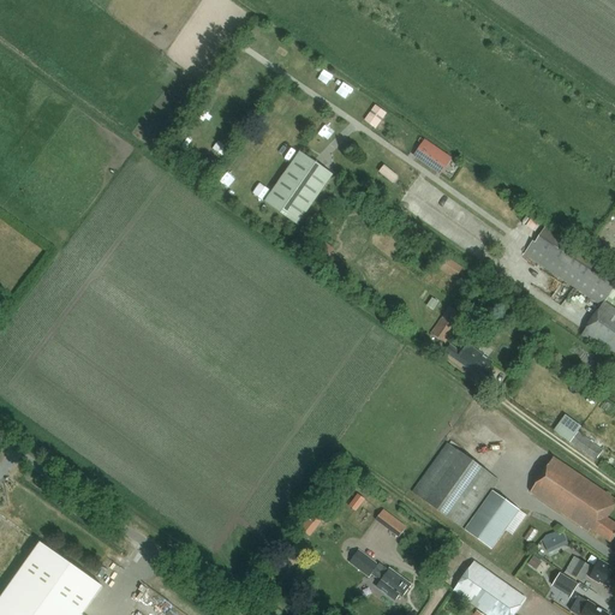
[(376,106),(365,121),(377,130),(388,114),(376,106)]
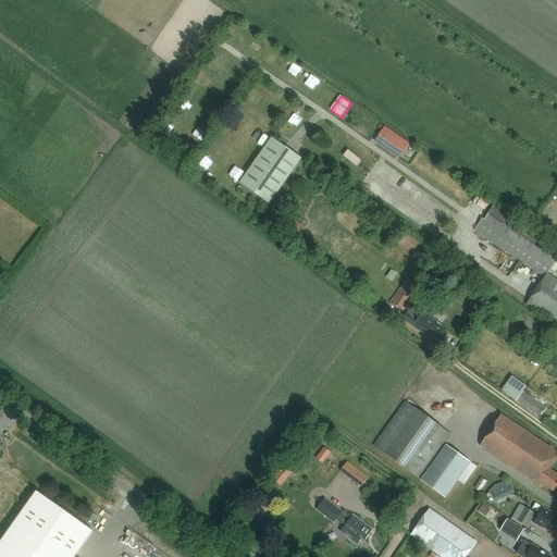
[(384,125),(373,140),(398,158),(409,143),(384,125)]
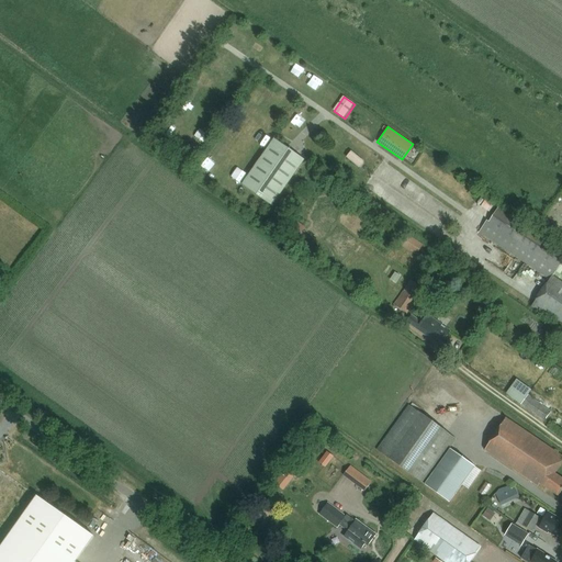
[(272,206),(305,160),(274,139),(243,186),(272,206)]
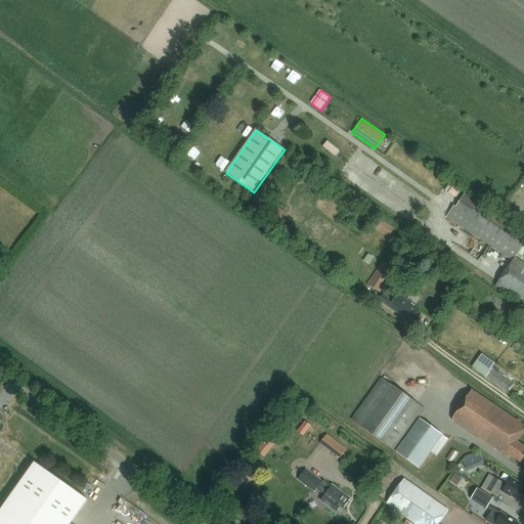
[(328,140),(322,146),(335,156),(340,150),(328,140)]
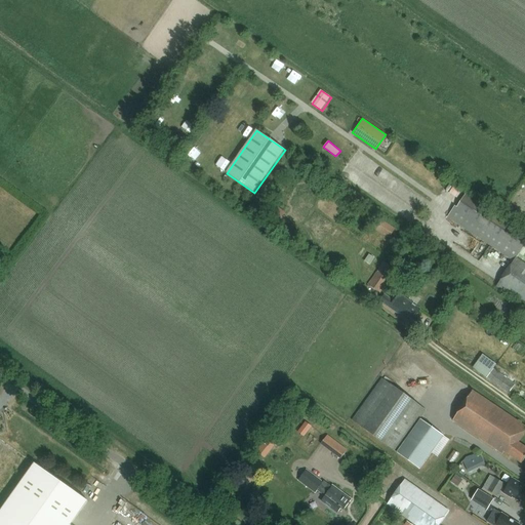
[(449,219),(512,260),(515,256),(524,263),(524,233),(466,195),(449,219)]
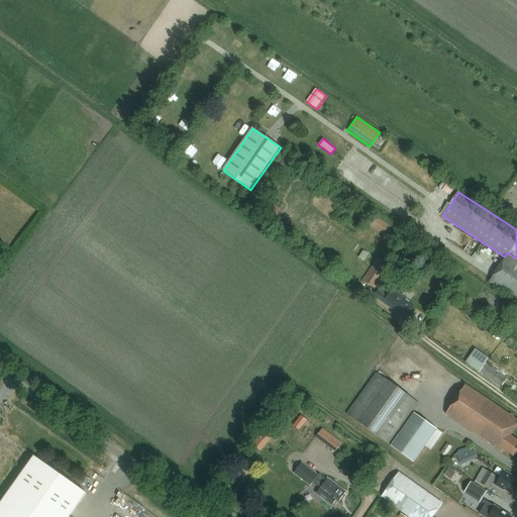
[(268,202),(262,211),(274,219),(280,210),(268,202)]
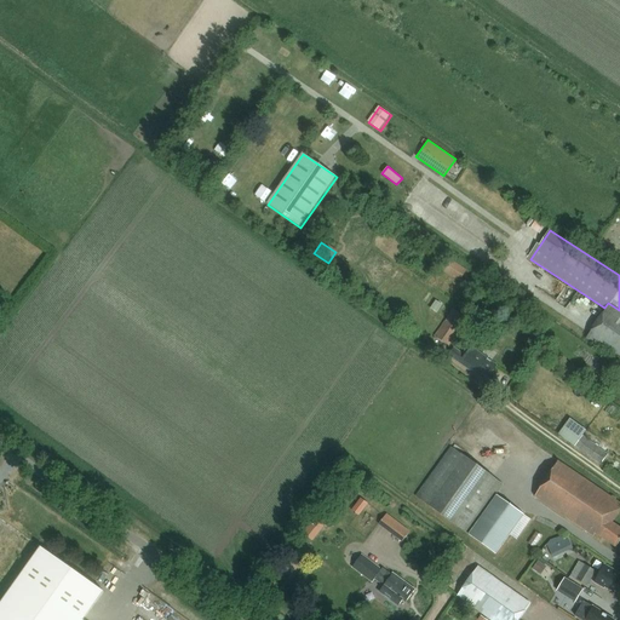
[(452,260),(443,271),(449,275),(458,264),(452,260)]
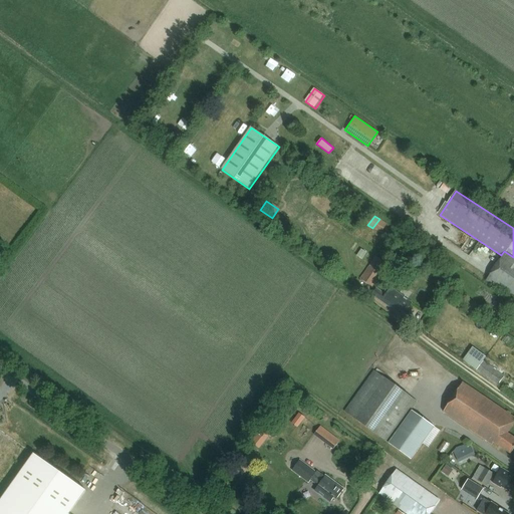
[(434,244),(424,237),(420,243),(430,249),(434,244)]
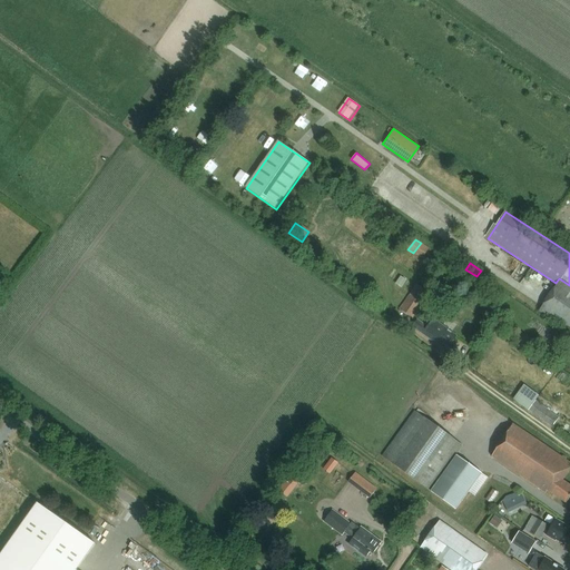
[(546,301),(569,316),(569,286),(559,279),(556,284),(531,268),(523,279),(548,296),(546,301)]
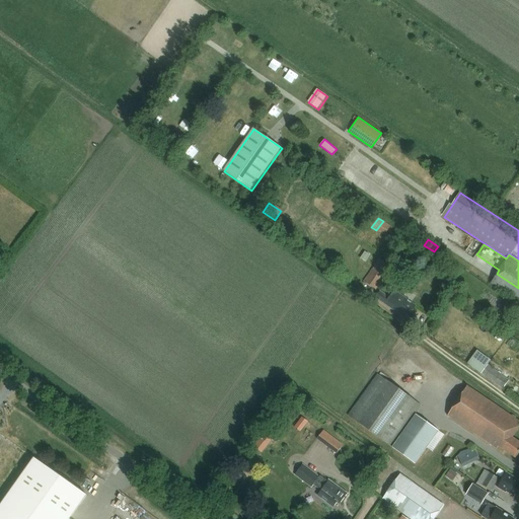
[(364,253),(361,260),(366,263),(371,255),(365,252),(364,253)]
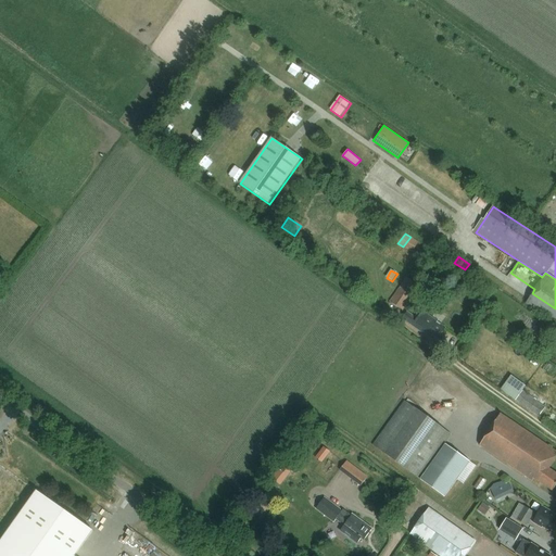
[(419,286),(407,277),(391,300),(403,308),(419,286)]
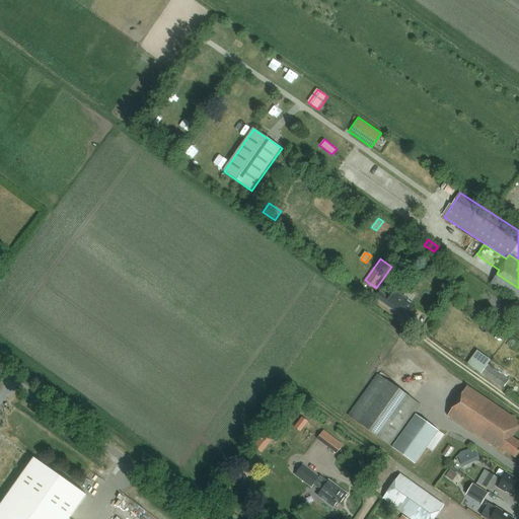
[(402,312),(408,316),(416,306),(395,290),(389,298),(382,293),(378,298),(400,315),(402,312)]
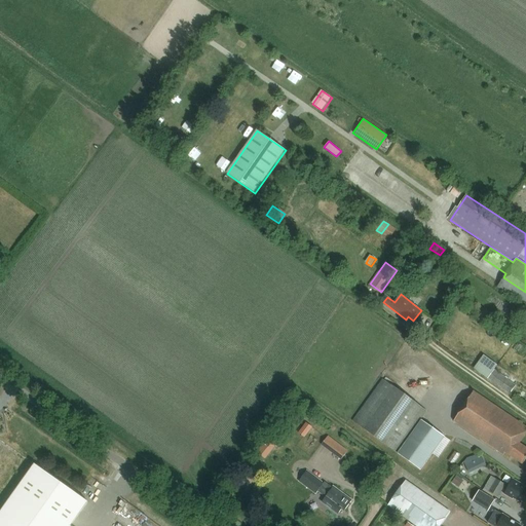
[(516,326),(505,318),(501,325),(513,332),(516,326)]
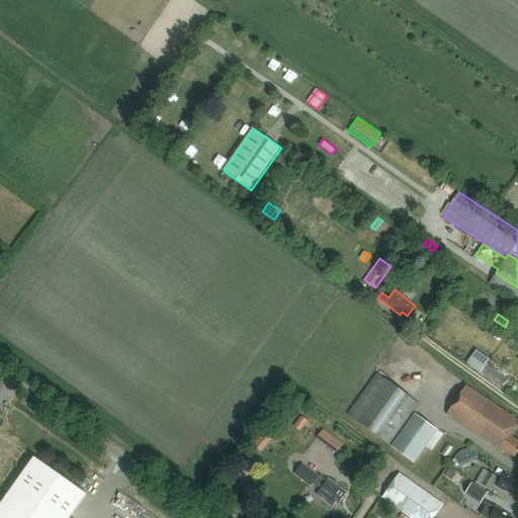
[(495,384),(502,375),(488,364),(481,373),(495,384)]
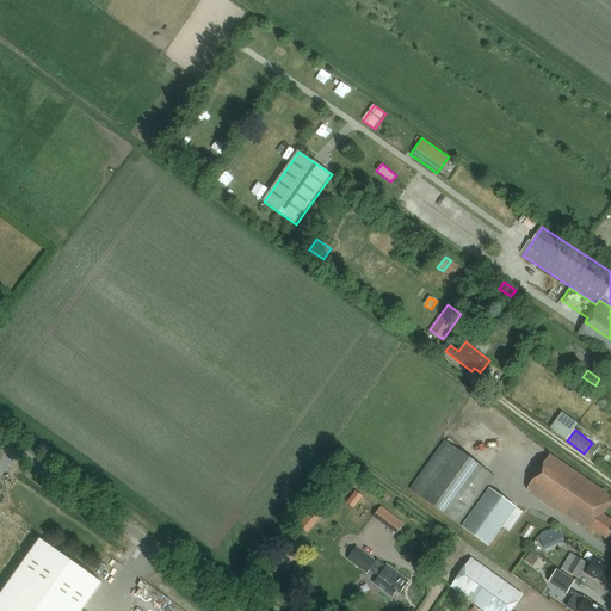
[(495,477),(443,442),(408,491),(461,528),(495,477)]
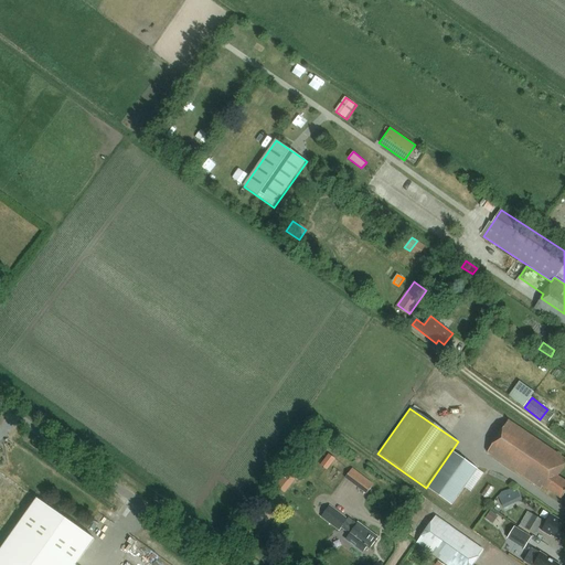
[(543,486),(561,498),(564,491),(564,480),(558,476),(564,466),(564,459),(508,420),(487,452),(541,489),(543,486)]
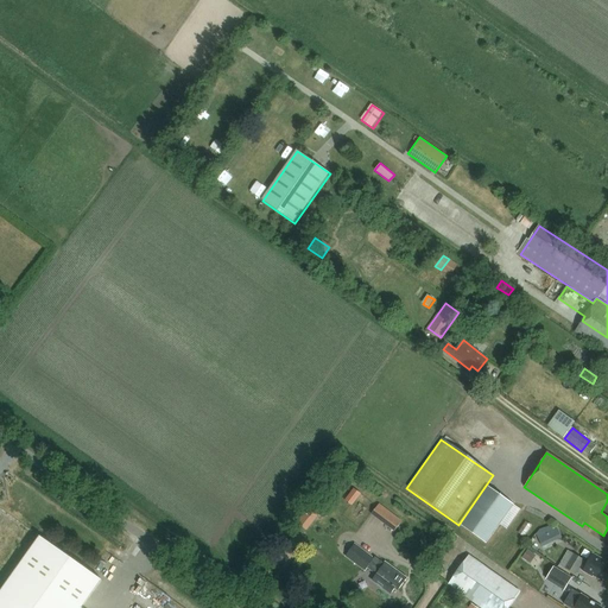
[(460,525),(487,544),(515,505),(488,486),(460,525)]
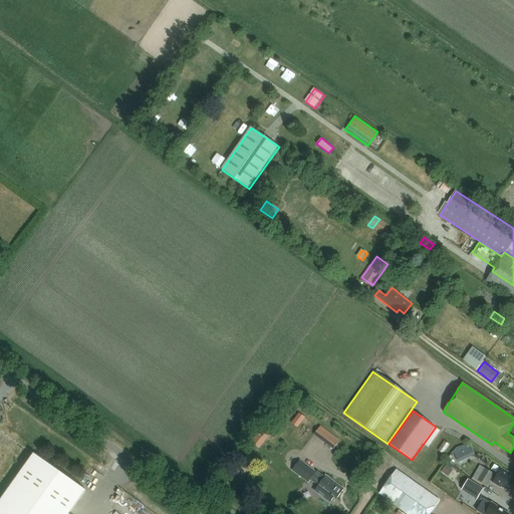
[(297,428),(305,419),(299,415),(291,424),(297,428)]
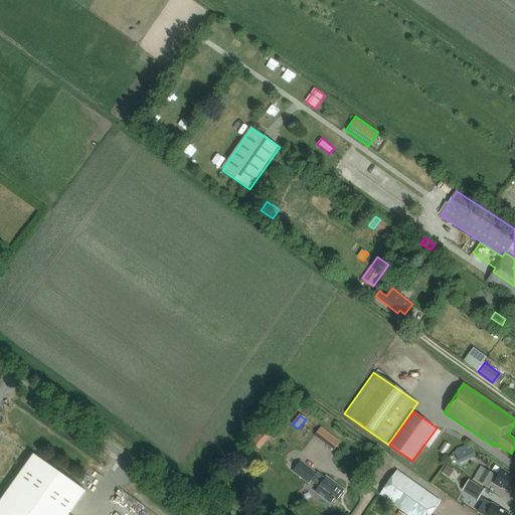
[(334,451),(341,442),(321,427),(315,437),(334,451)]
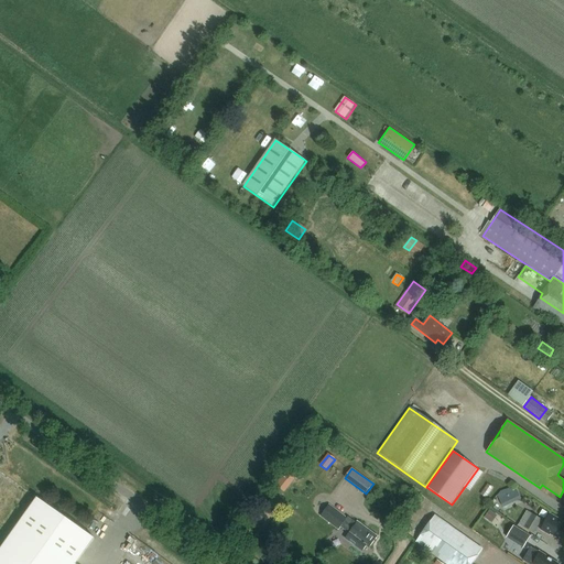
[(281,478),(275,485),(284,492),(290,486),(281,478)]
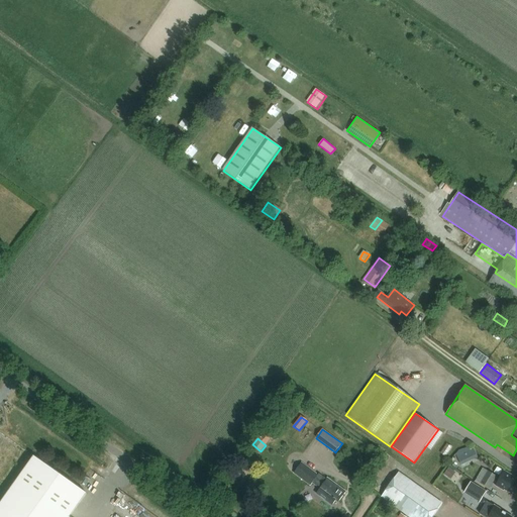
[(466,453),(457,457),(461,466),(470,461),(466,453)]
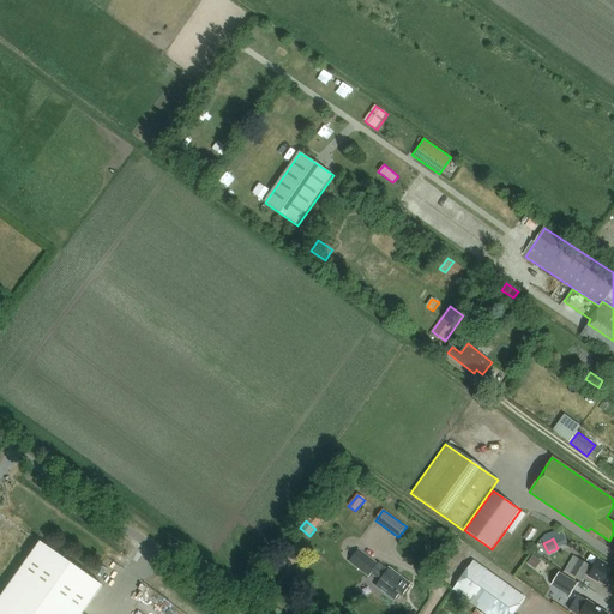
[(92,579),(41,542),(0,600),(0,613),(83,613),(103,587),(92,579)]
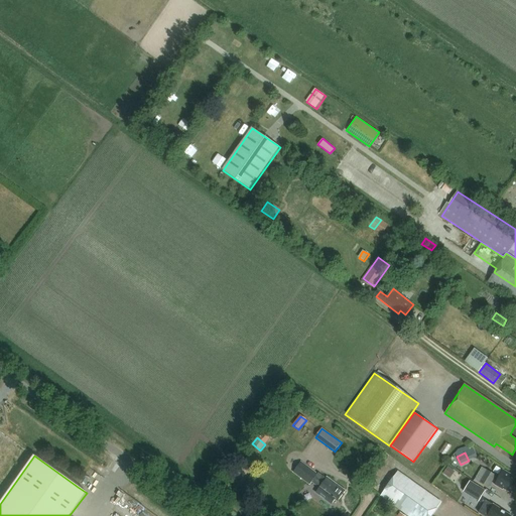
[(370,473),(373,464),(366,462),(363,471),(370,473)]
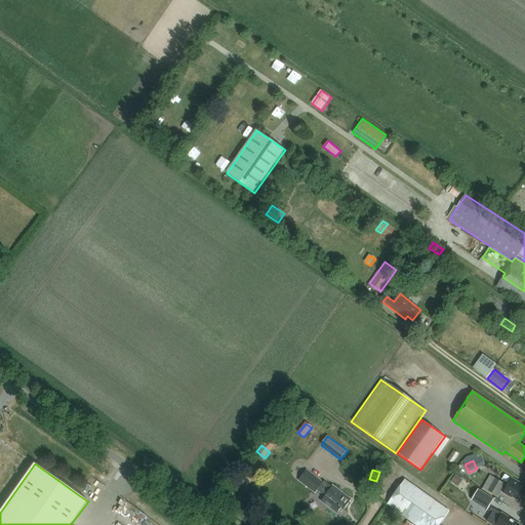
[(352,499),(332,485),(331,487),(324,482),(323,483),(307,471),(298,481),(316,493),(318,491),(325,497),(321,502),(337,514),(341,509),(345,511),(352,499)]
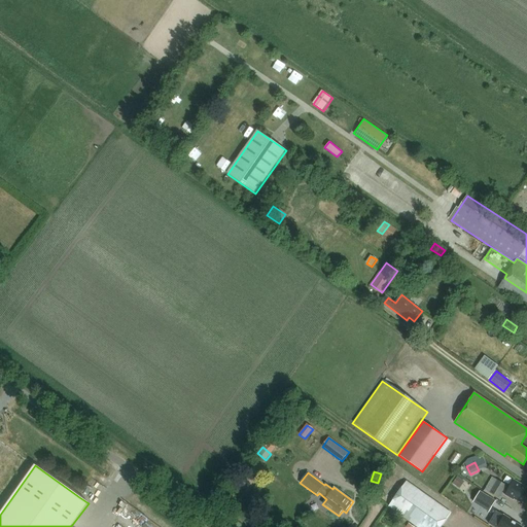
[(458,478),(453,485),(457,488),(462,481),(458,478)]
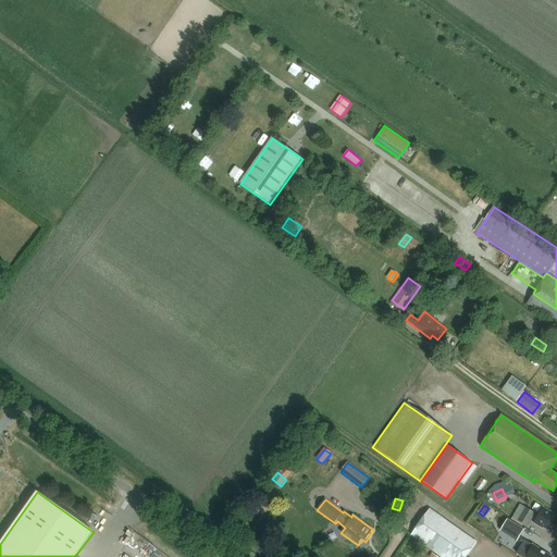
[(534,514),(520,505),(511,517),(527,527),(534,514)]
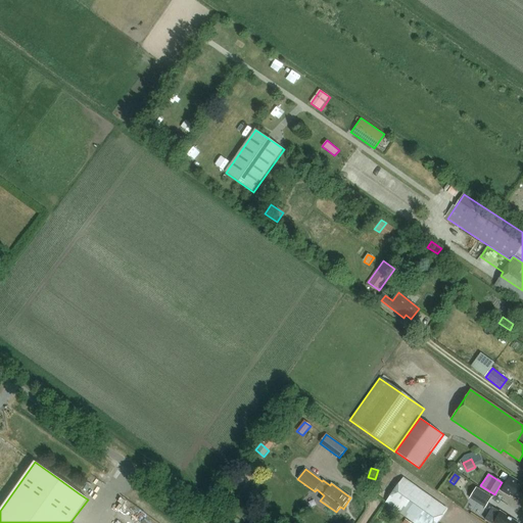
[(522,488),(520,486),(522,483),(511,476),(506,485),(502,491),(510,496),(511,495),(522,503),(522,488)]
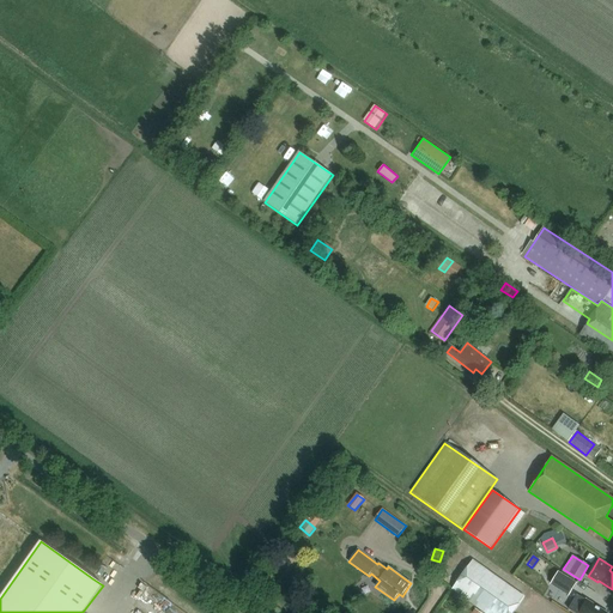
[(511,612),(523,596),(473,560),(451,589),(484,612),(511,612)]
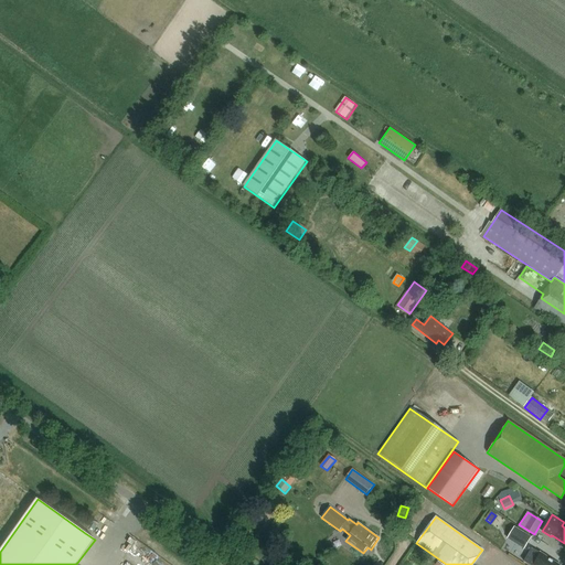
[(523,533),(516,545),(525,551),(533,539),(523,533)]
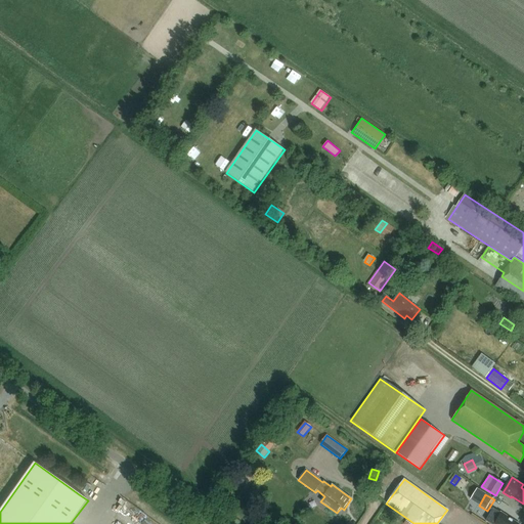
[(518,523),(501,513),(501,514),(493,509),(486,521),(491,523),(494,523),(495,523),(494,523),(518,523)]
